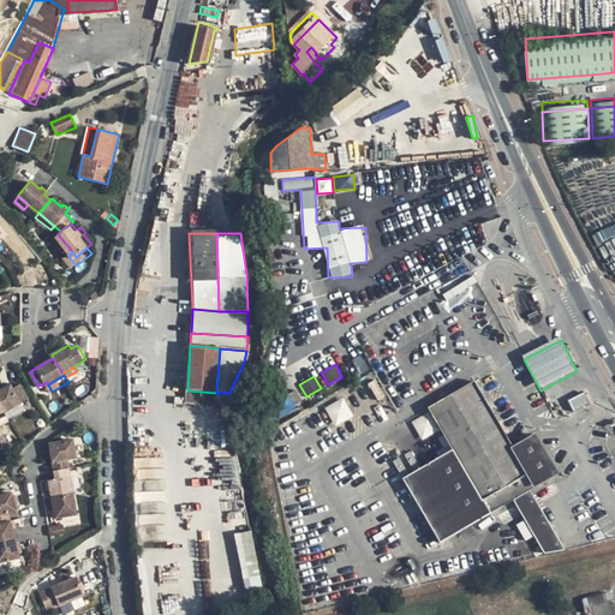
[(514,447),(476,381),(429,408),(430,410),(446,435),(454,451),(448,453),(404,479),(442,543),(515,500),(532,490),(560,473),(536,434),(514,447)]
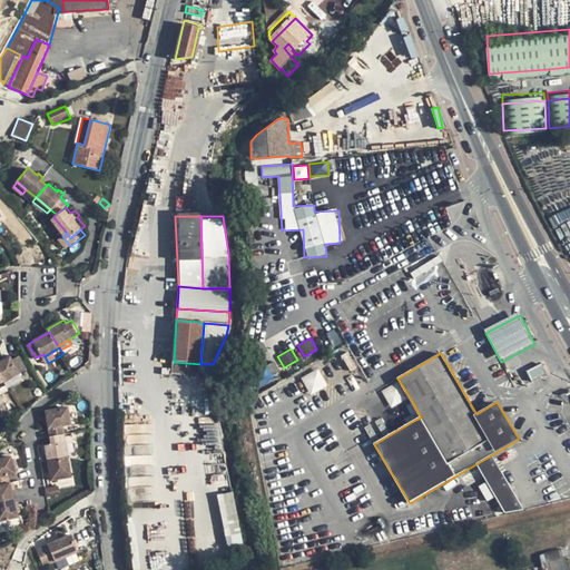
[(0,372),(5,379),(6,382),(21,373),(28,369),(20,356),(13,360),(10,355),(0,361),(0,372)]
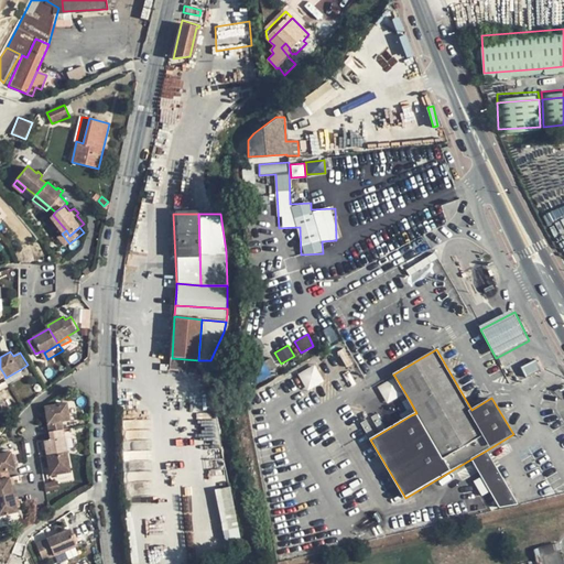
[(541,371),(535,361),(522,368),(528,378),(541,371)]
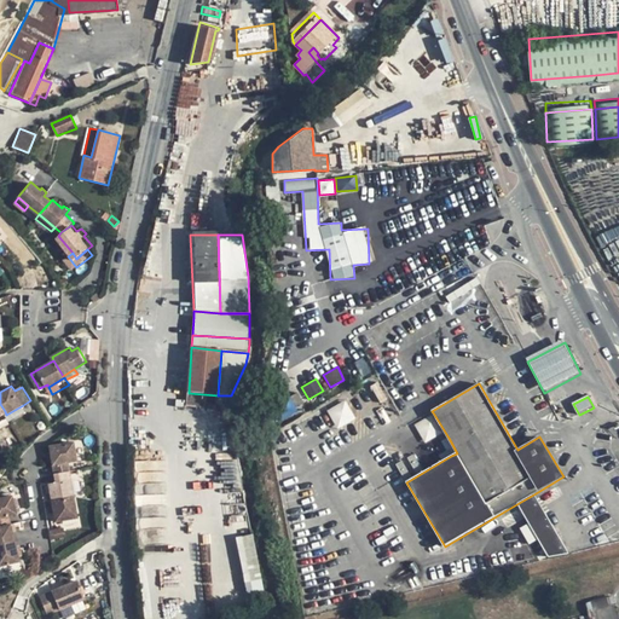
[(336,428),(356,418),(345,400),(327,410),(336,428)]
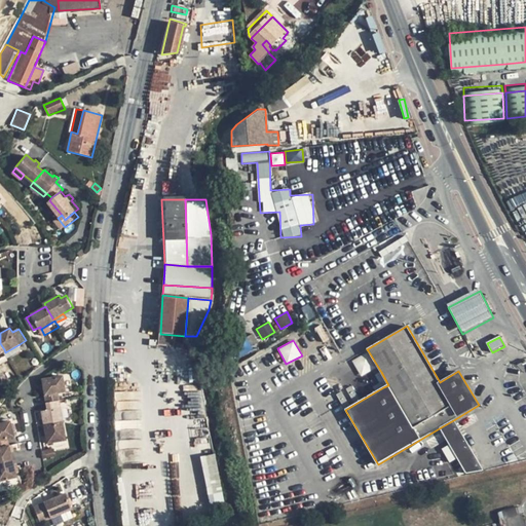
[(20,344),(5,352),(8,355),(22,347),(20,344)]
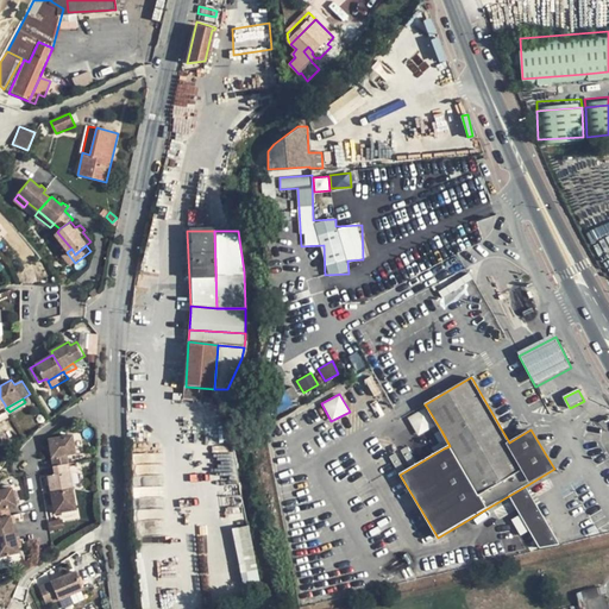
[(416,435),(433,427),(422,408),(407,416),(416,435)]
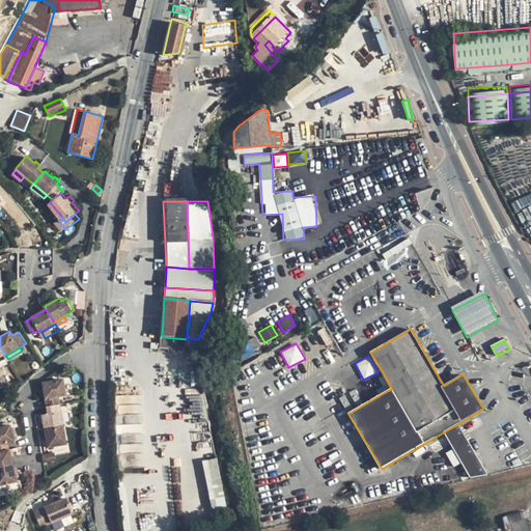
[(187,366),(177,366),(177,388),(187,388),(187,366)]
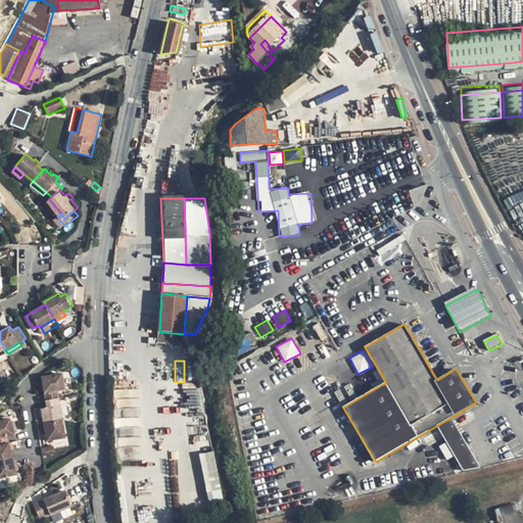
[(374,373),(381,385),(386,383),(379,370),(374,373)]
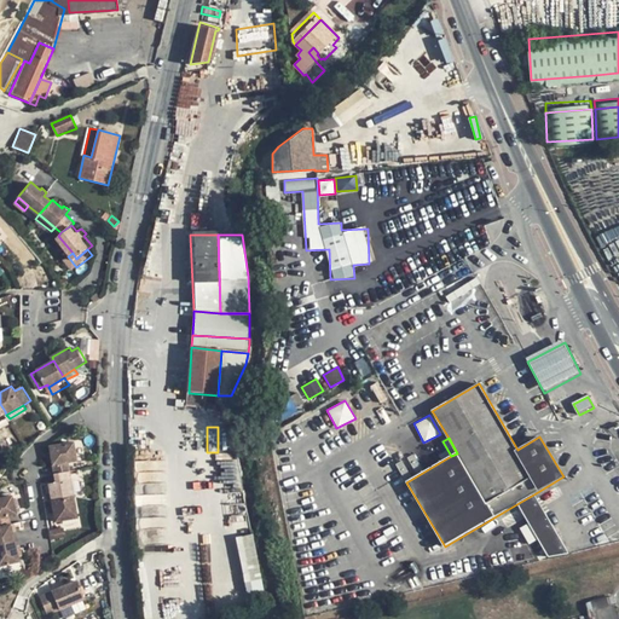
[(76,467),(71,446),(50,452),(58,486),(71,482),(68,468),(76,467)]
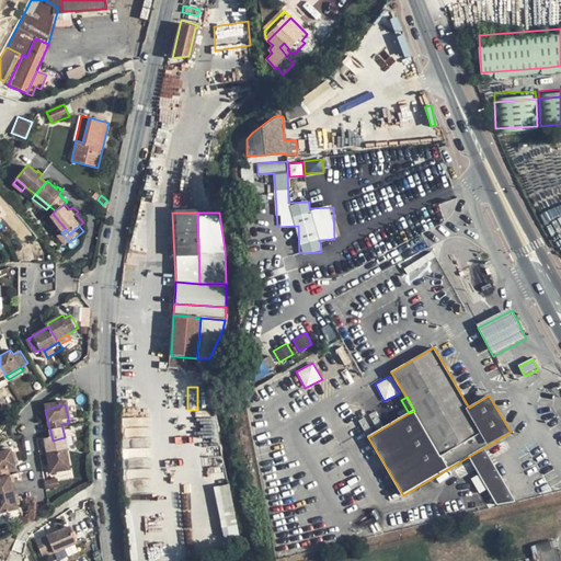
[(65,437),(53,441),(45,442),(48,458),(58,456),(68,454),(65,437)]
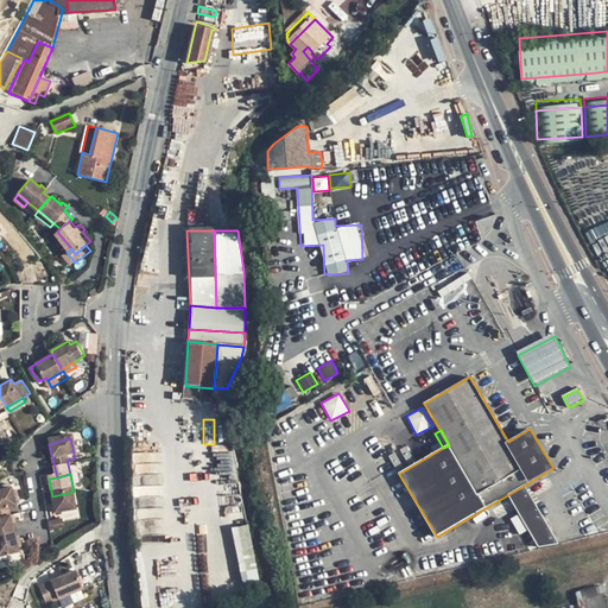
[(510,494),(520,514),(537,504),(526,485),(510,494)]
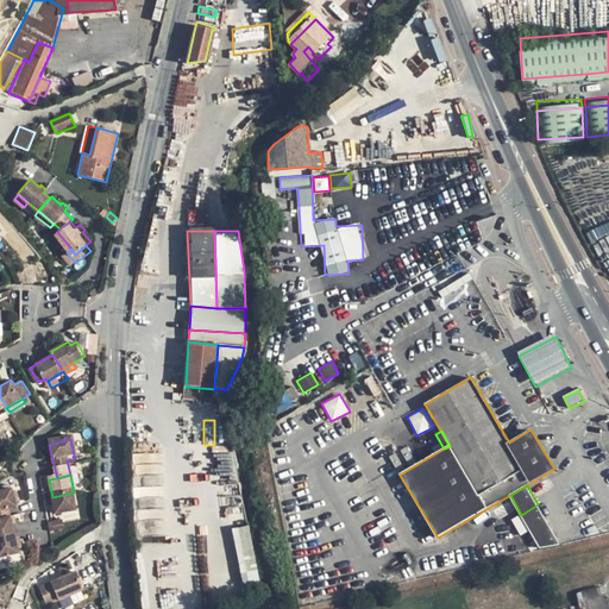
[(13,491),(0,494),(0,513),(7,512),(17,509),(13,491)]
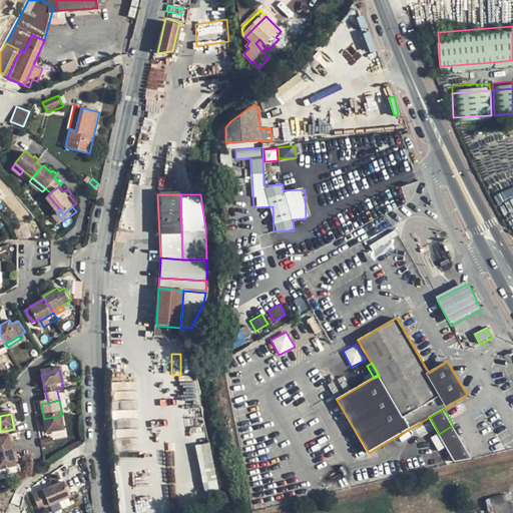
[(53,417),(44,419),(47,434),(65,430),(62,415),(53,417)]
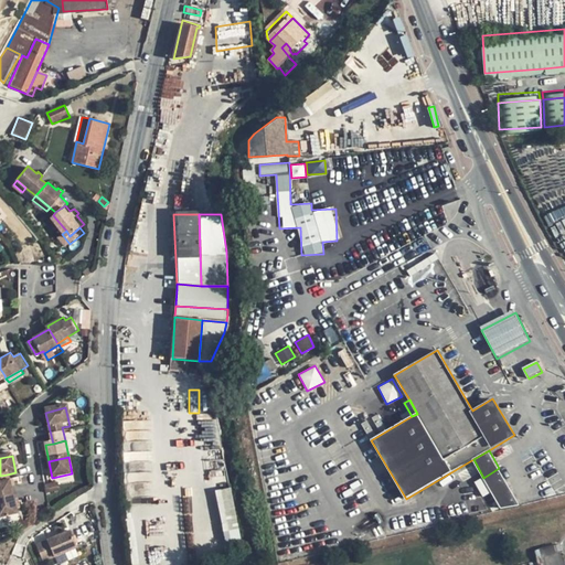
[(499,468),(483,478),(502,509),(520,505),(499,468)]
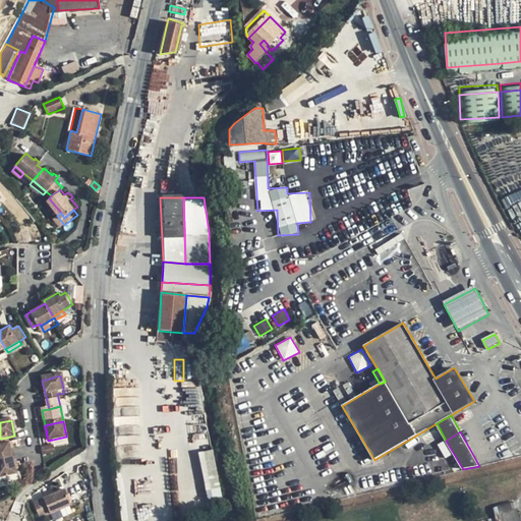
[(0,439),(0,458),(10,456),(6,438),(0,439)]
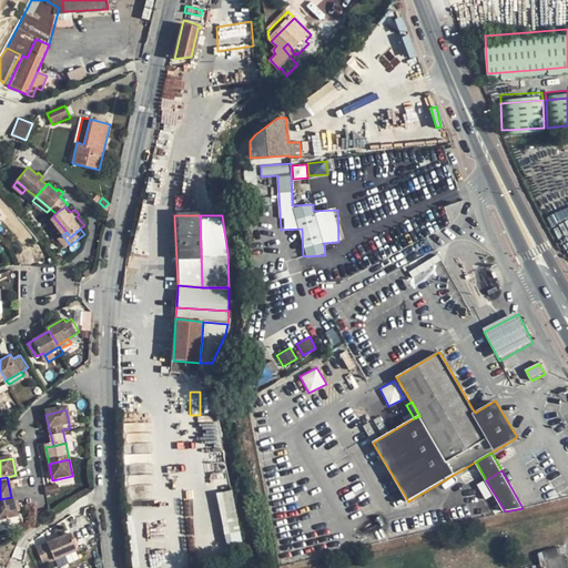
[(60,485),(47,488),(49,497),(62,493),(60,485)]
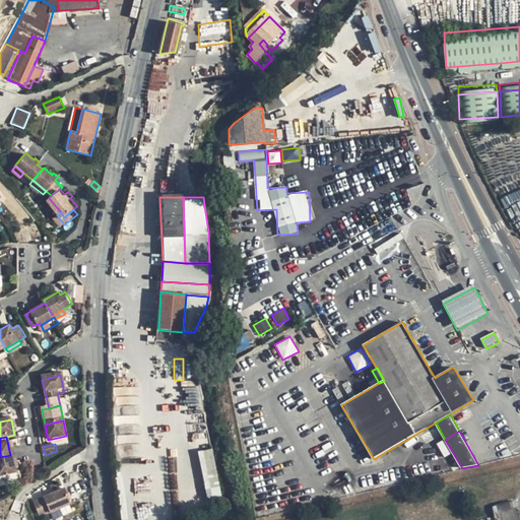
[(212,499),(221,498),(214,462),(212,450),(203,452),(212,499)]
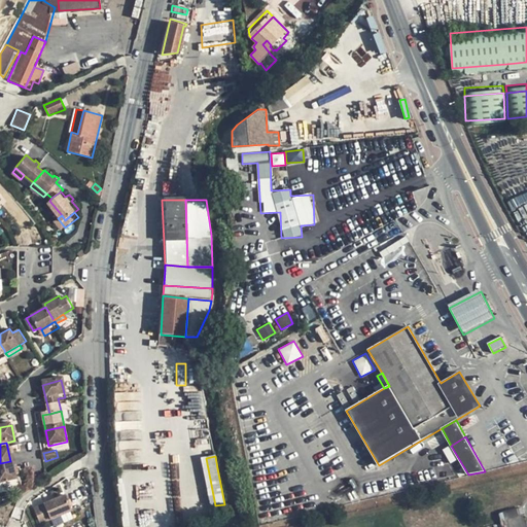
[(10,461),(0,463),(0,481),(13,479),(10,461)]
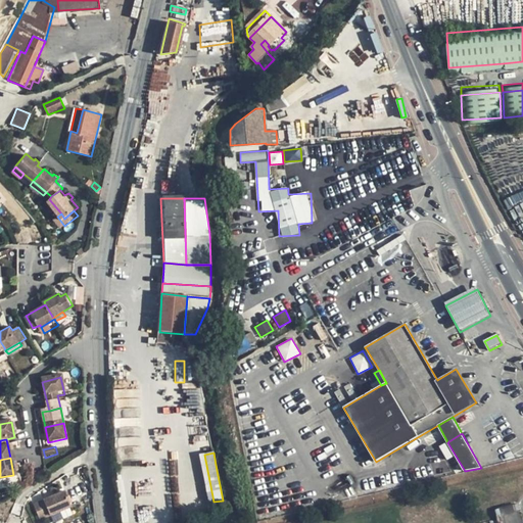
[(66,493),(35,507),(41,521),(73,508),(66,493)]
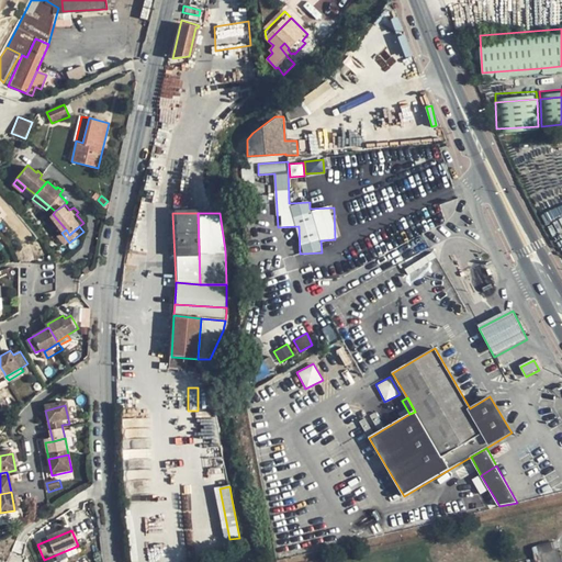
[(534,554),(535,558),(544,555),(559,552),(555,541),(535,547),(537,553),(534,554)]
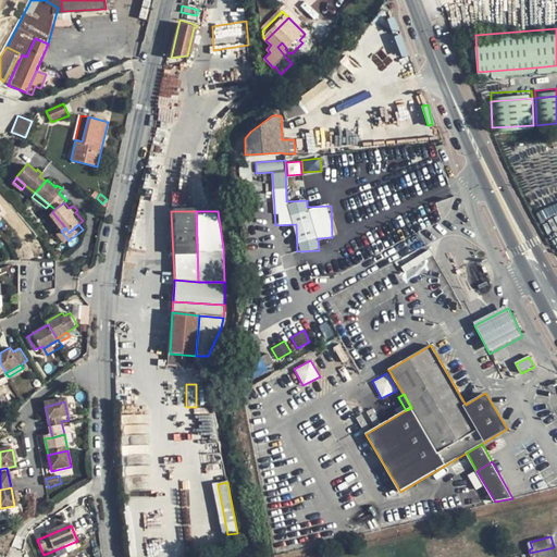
[(230,556),(242,556),(239,544),(226,551),(229,555),(230,556)]
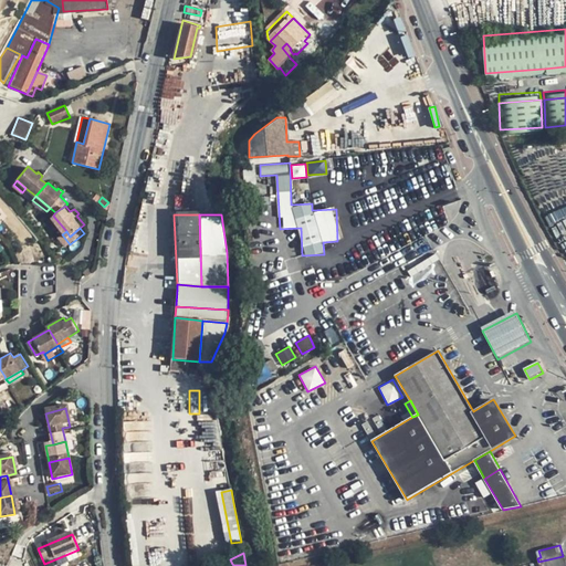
[(565,565),(563,556),(548,559),(549,565),(565,565)]
